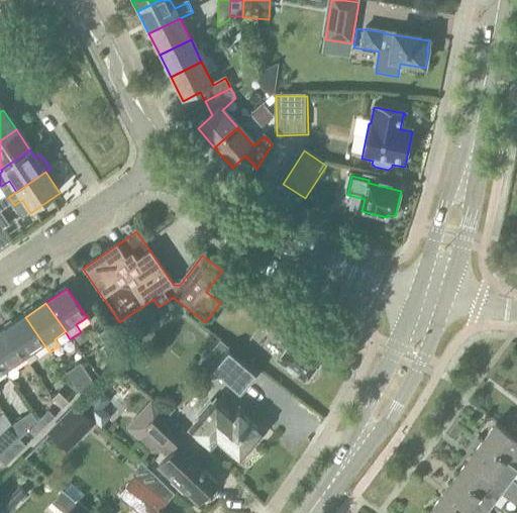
[(24,360),(29,367),(37,361),(32,353),(44,345),(25,317),(5,331),(24,360)]
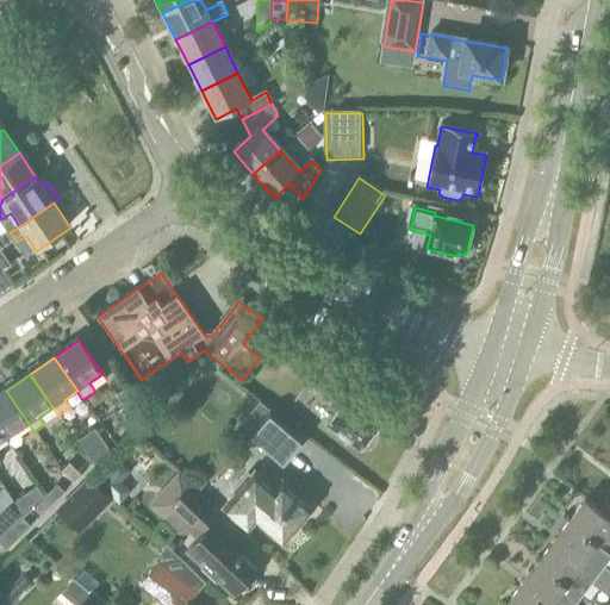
[(337,388),(324,405),(337,415),(327,428),(332,431),(337,437),(341,437),(360,451),(381,423),(349,399),(350,398),(337,388)]
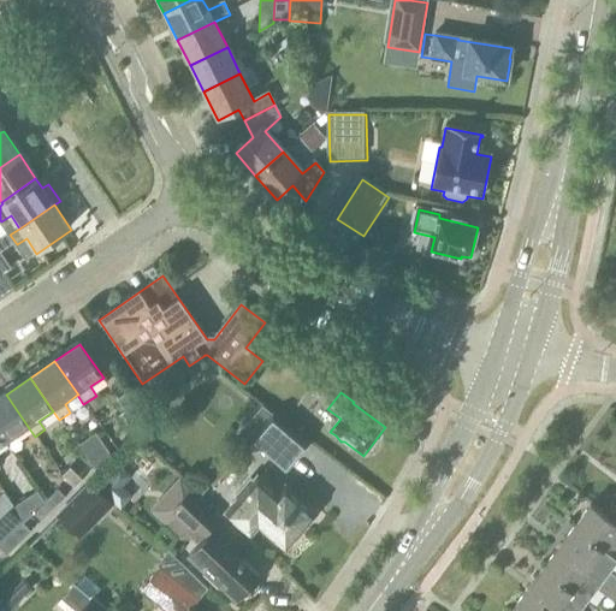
[(148,420),(129,393),(116,403),(135,429),(148,420)]
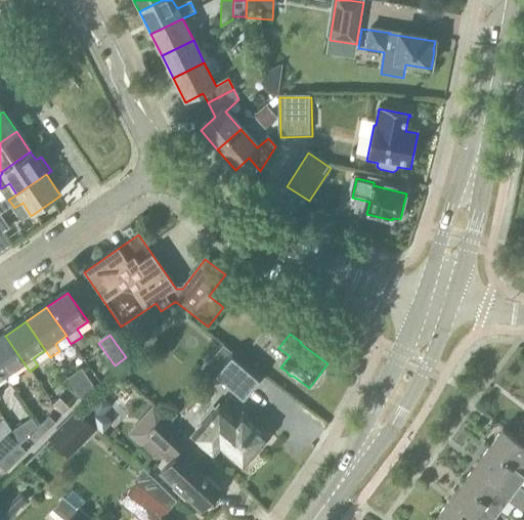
[(0,338),(0,371),(4,378),(25,364),(5,336),(0,338)]
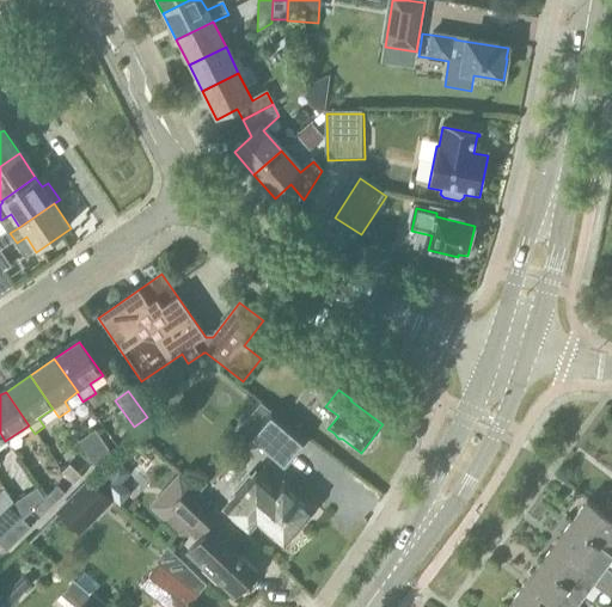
[(262,430),(252,441),(285,468),(305,446),(261,409),(251,421),(262,430)]
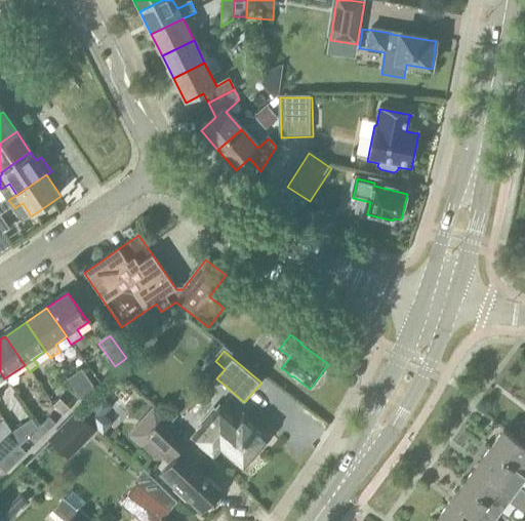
[(69,382),(83,403),(96,390),(83,371),(69,382)]
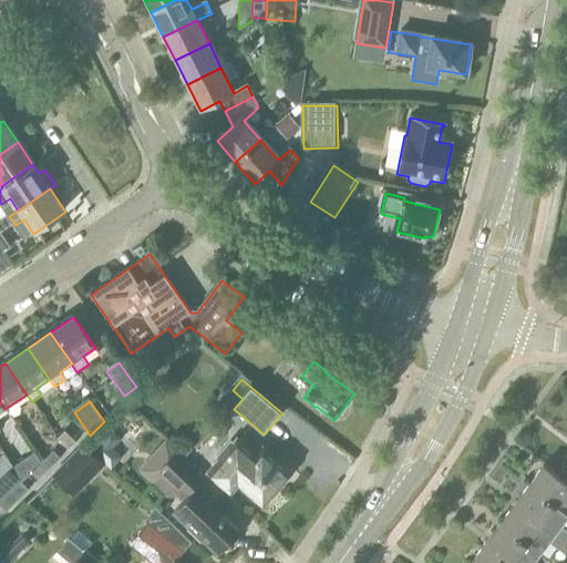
[(64,433),(58,441),(69,452),(76,444),(64,433)]
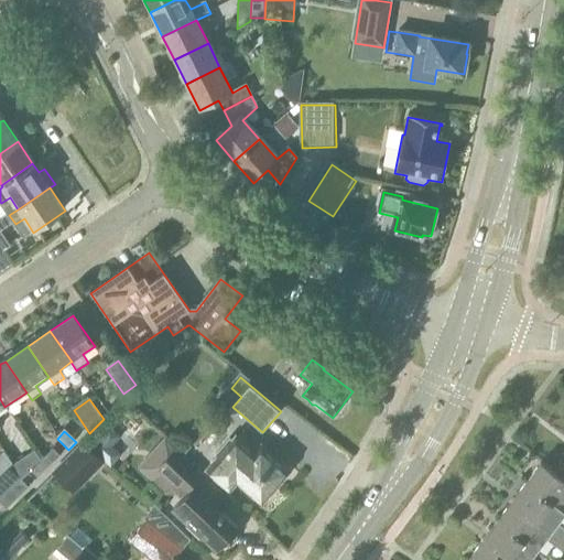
[(238,440),(210,472),(253,510),(286,473),(261,451),(258,455),(238,440)]
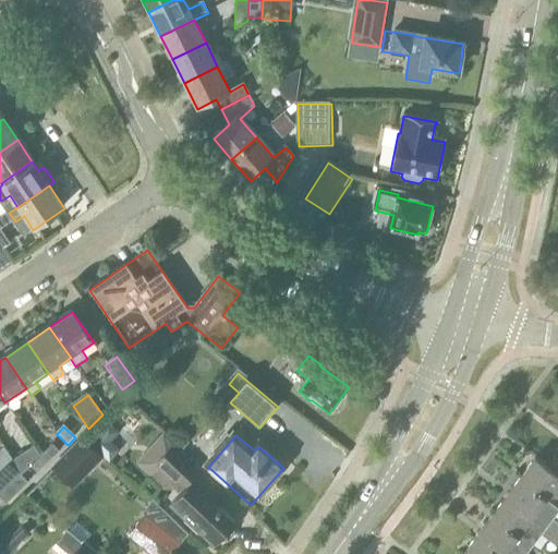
[(74,491),(106,459),(85,437),(52,469),(74,491)]
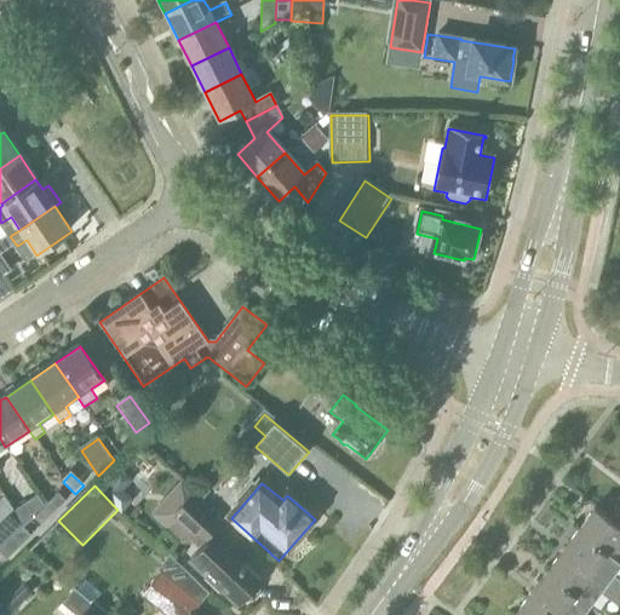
[(46,507),(53,516),(67,504),(58,495),(46,507)]
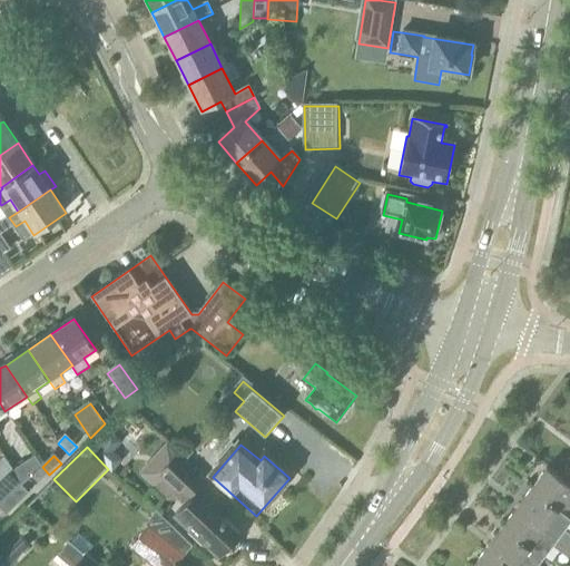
[(176,457),(168,466),(159,457),(140,477),(169,504),(174,498),(184,507),(175,517),(218,557),(222,554),(227,555),(233,554),(236,549),(237,544),(236,538),(238,535),(217,515),(227,505),(176,457)]
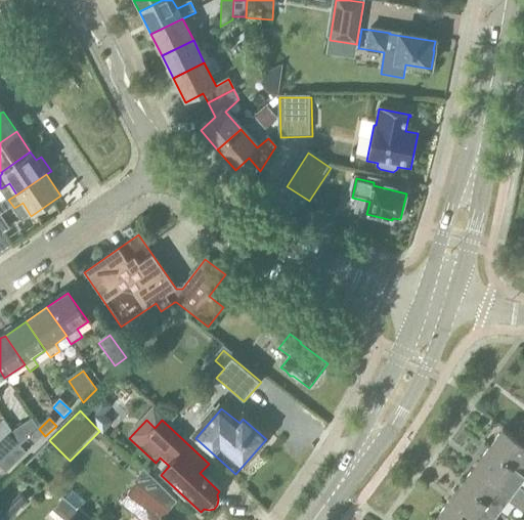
[(503,431),(503,432),(523,447),(523,428),(515,440),(503,431)]
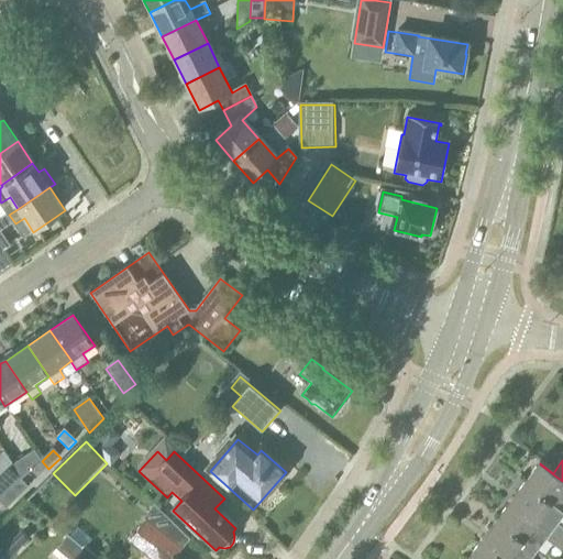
[(37,479),(48,469),(42,461),(31,472),(37,479)]
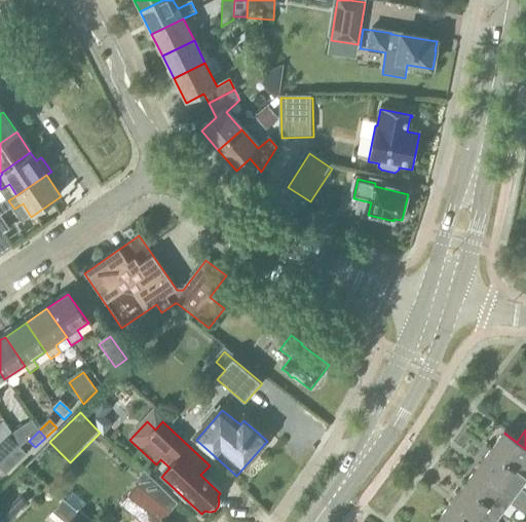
[(492,451),(525,476),(525,449),(504,434),(492,451)]
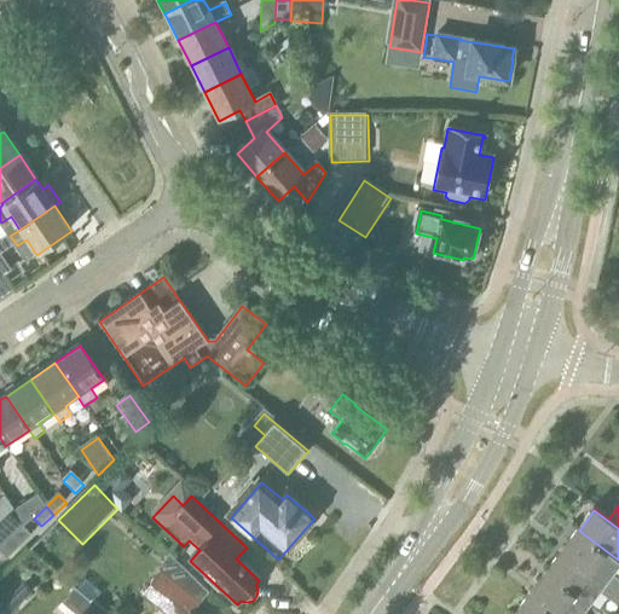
[(32,537),(11,516),(0,526),(0,554),(7,561),(32,537)]
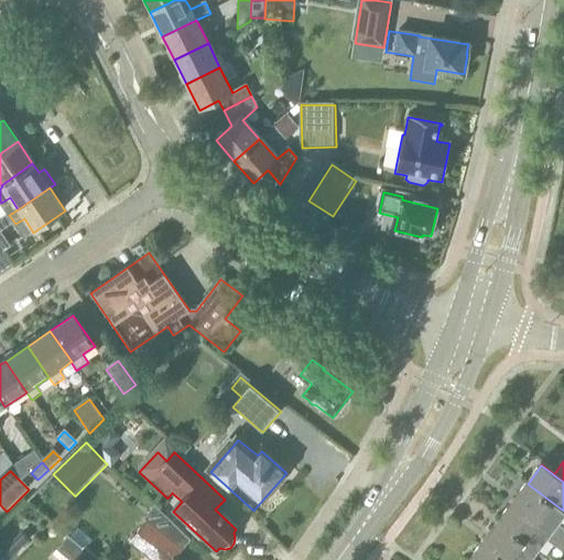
[(552,531),(563,540),(563,529),(557,525),(563,516),(563,510),(528,484),(513,502),(552,531)]
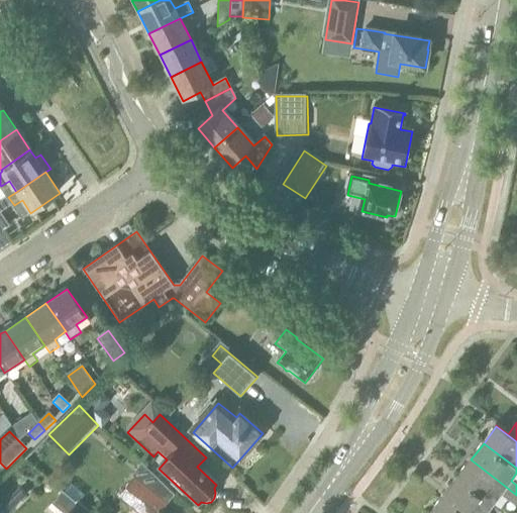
[(471,459),(457,478),(493,505),(500,496),(516,508),(516,507),(516,495),(506,487),(471,459)]
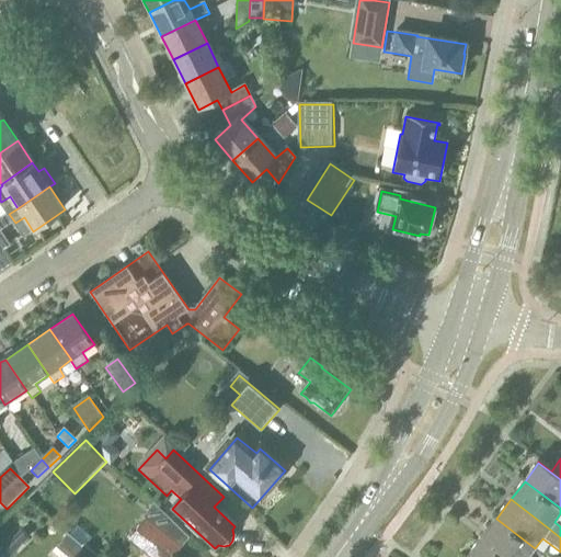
[(482,537),(507,556),(529,556),(535,548),(496,519),(482,537)]
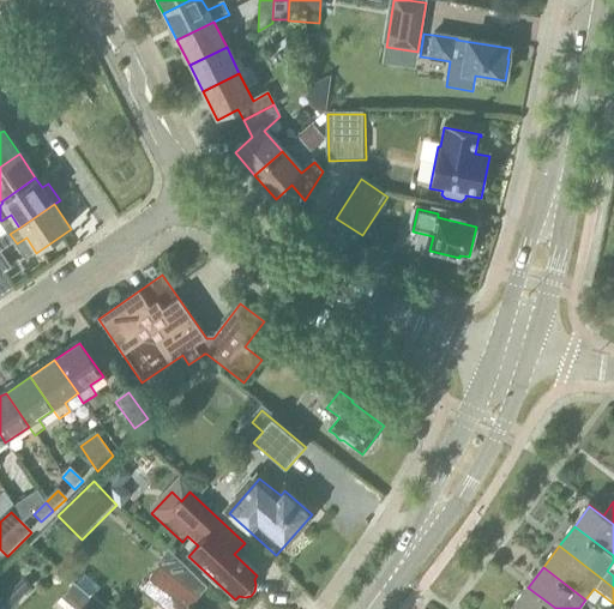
[(155,579),(143,595),(161,608),(185,608),(180,604),(190,592),(168,576),(161,584),(155,579)]
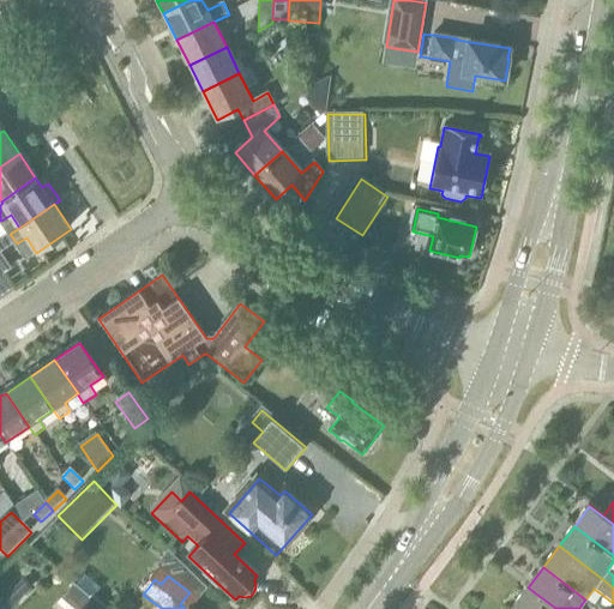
[(25,583),(0,608),(16,608),(34,591),(25,583)]
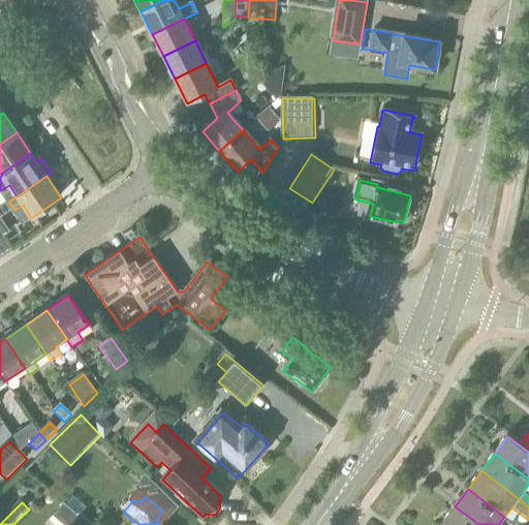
[(478,524),(455,506),(442,524),(478,524)]
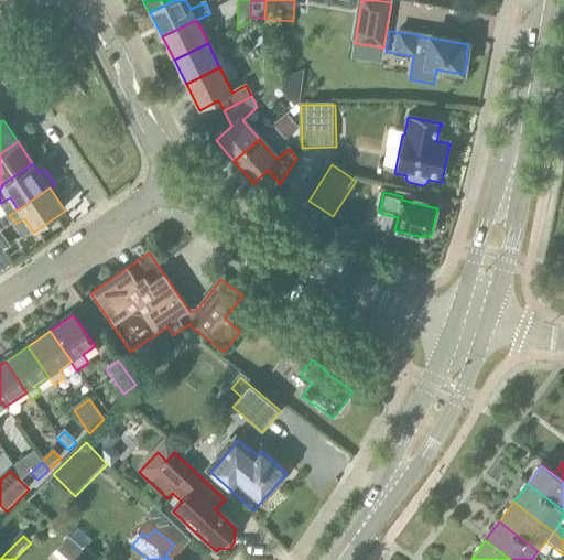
[(99,559),(87,549),(85,551),(78,559),(99,559)]
